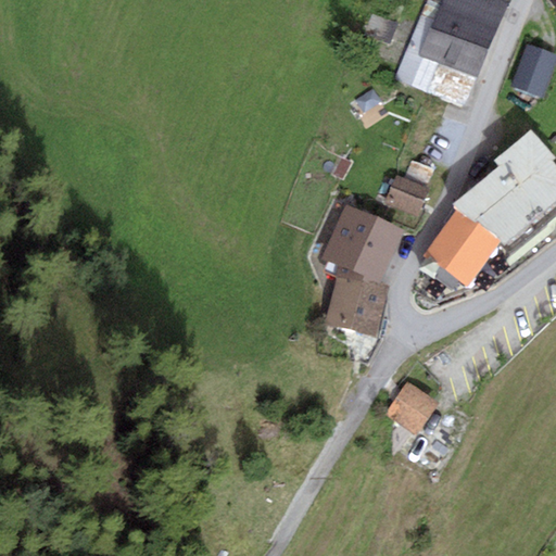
[(418,58),(440,0),(428,0),(396,80),(428,92),(439,65),(418,58)]
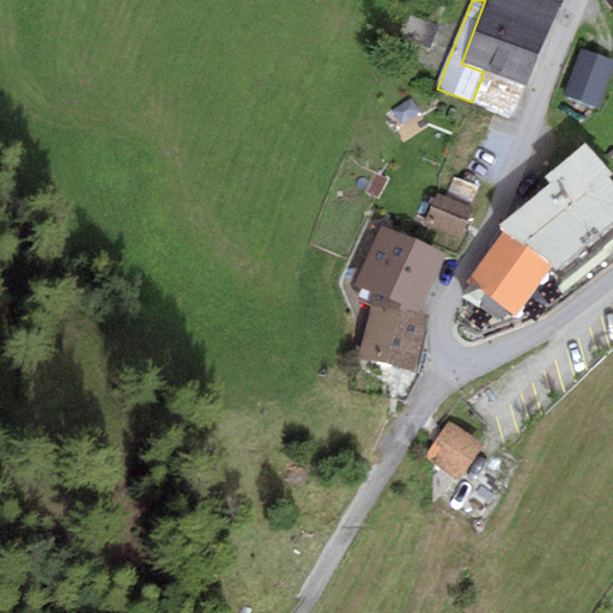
[(526,89),(558,1),(556,0),(485,0),(461,64),(484,72),(526,89)]
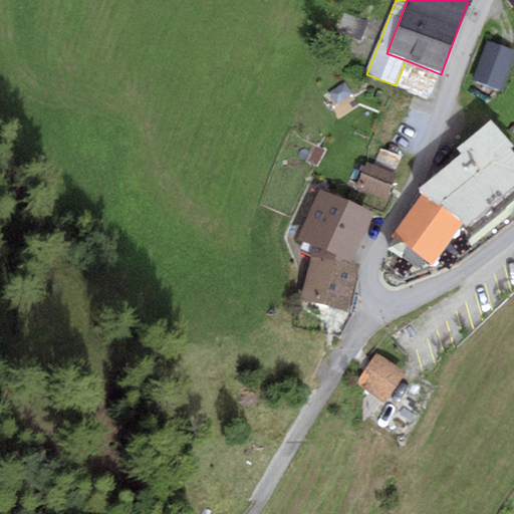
[(503,92),(513,63),(513,51),(487,42),(473,80),(503,92)]
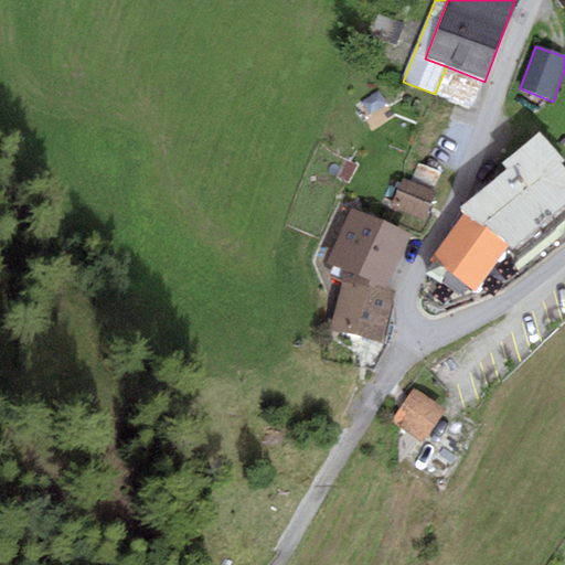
[(484,82),(446,66),(435,94),(473,109),(484,82)]
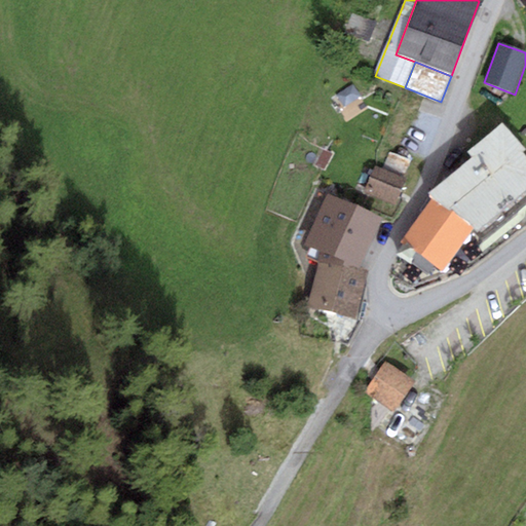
[(471,230),(482,242),(525,204),(525,156),(522,152),(525,149),(502,122),(468,152),(473,156),(427,195),(431,198),(450,215),(454,212),(471,230)]
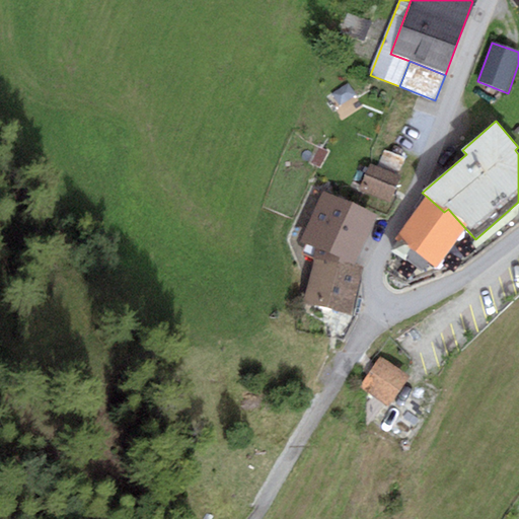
[(377,167),(397,176),(405,159),(385,150),(377,167)]
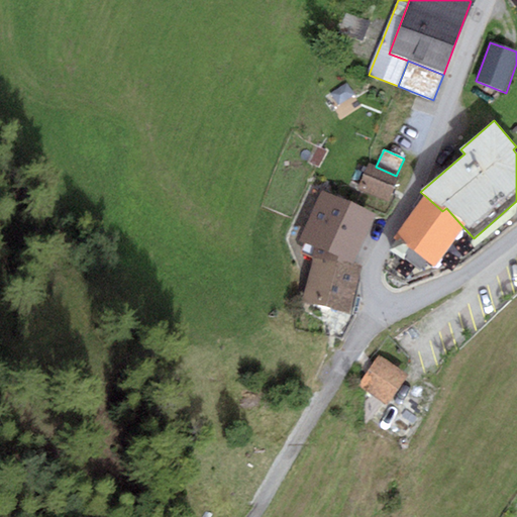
[(376,167),(368,163),(356,187),(389,201),(400,178),(396,176),(376,167)]
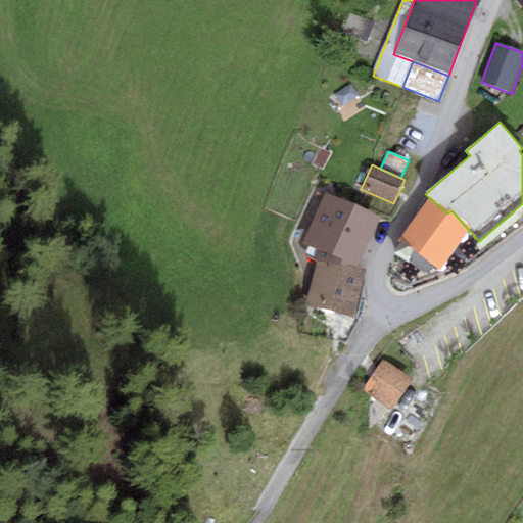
[(381,219),(325,193),(303,240),(318,246),(317,258),(359,268),(360,266),(381,219)]
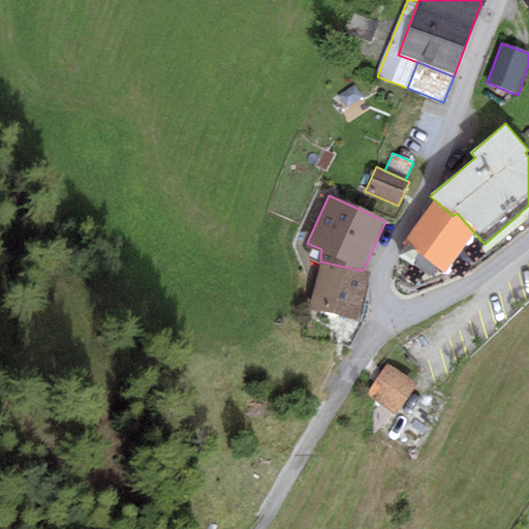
[(405,242),(445,272),(473,231),(457,213),(453,216),(434,199),(405,242)]
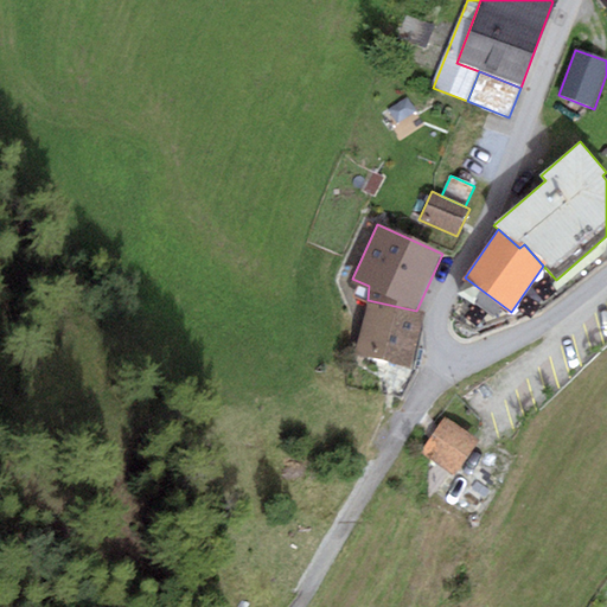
[(416,311),(368,300),(356,356),(413,368),(425,313),(416,311)]
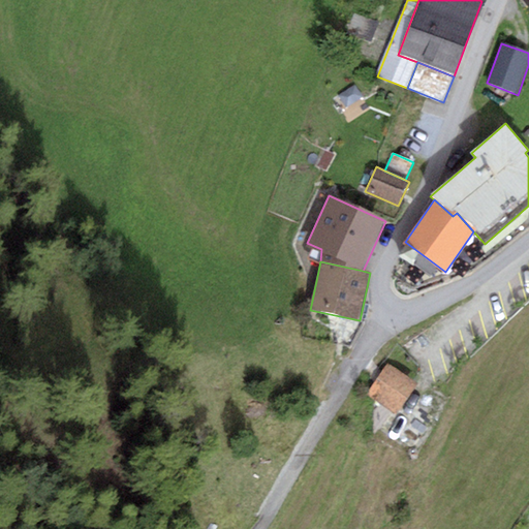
[(417,385),(387,365),(366,395),(396,415),(417,385)]
